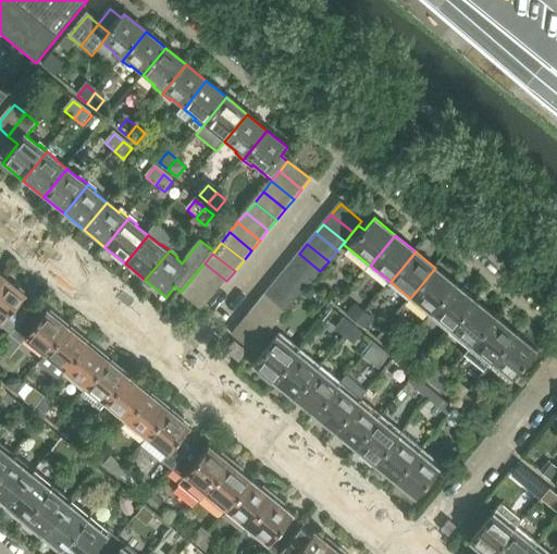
[(299,254),(291,265),(311,282),(320,271),(299,254)]
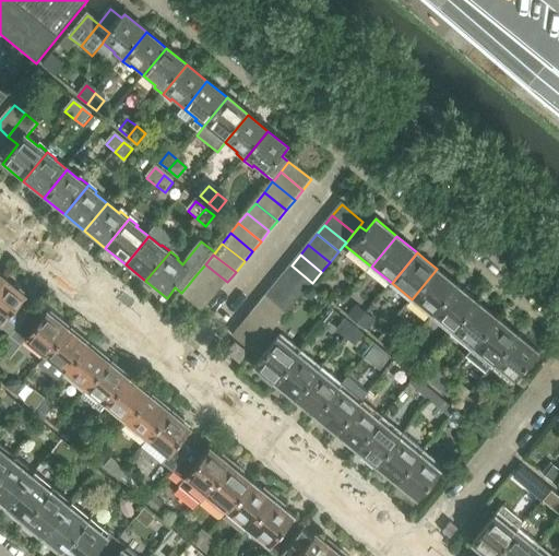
[(227,282),(205,264),(197,274),(218,293),(227,282)]
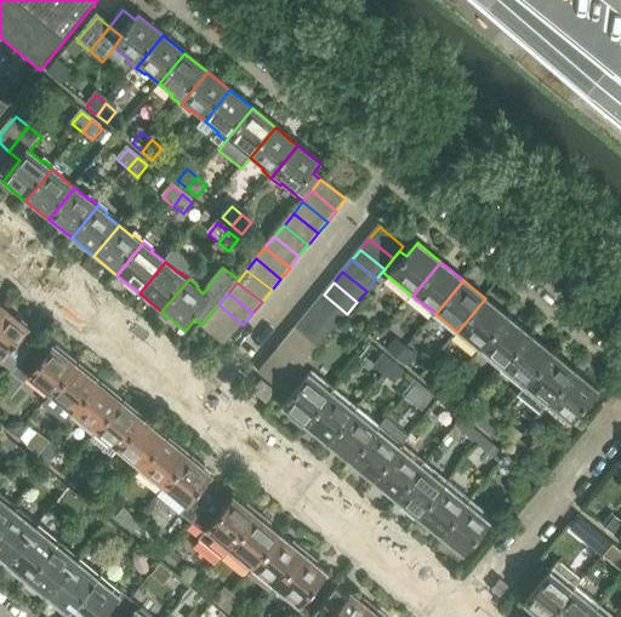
[(324,295),(314,307),(339,326),(347,314),(324,295)]
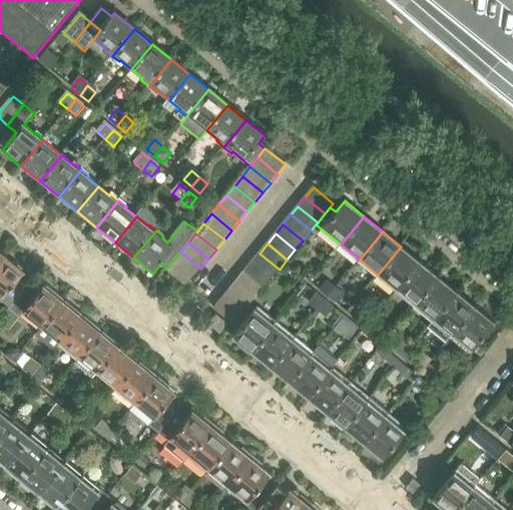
[(420,262),(401,246),(378,275),(397,291),(420,262)]
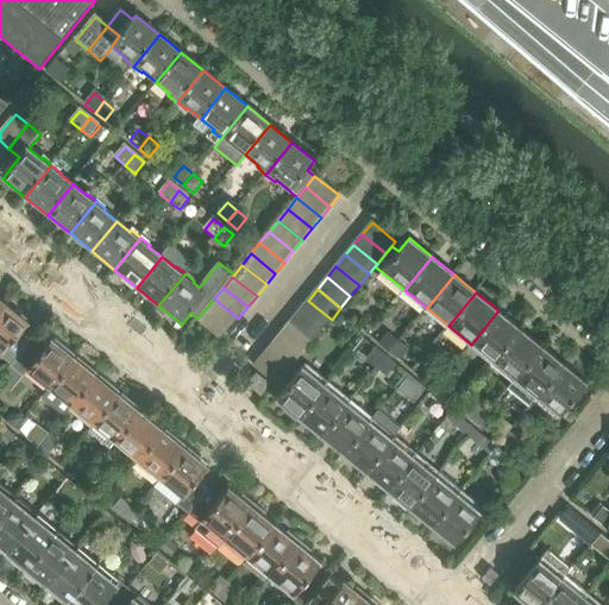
[(238,319),(214,298),(205,310),(228,329),(238,319)]
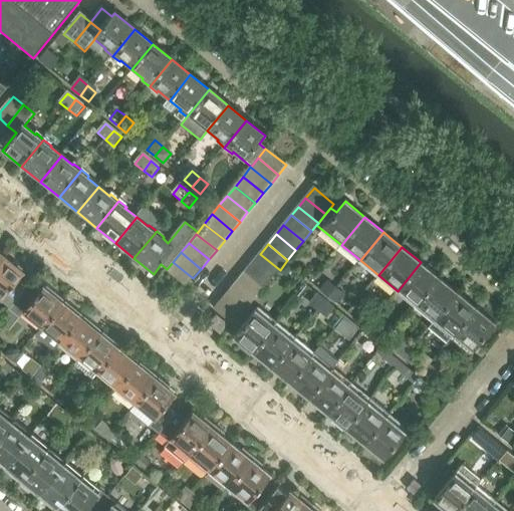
[(260,254),(252,263),(272,279),(280,270),(260,254)]
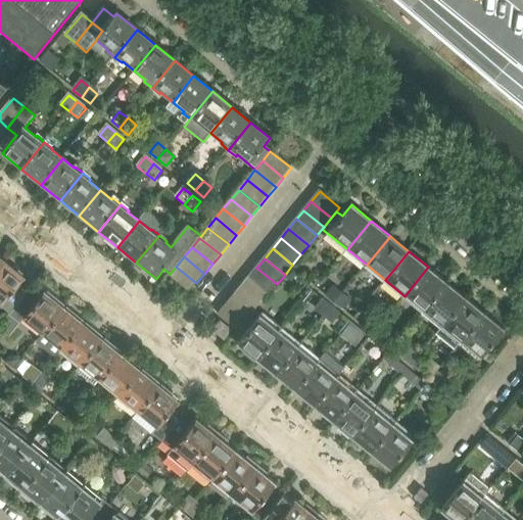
[(13,270),(5,263),(0,269),(0,303),(2,304),(0,306),(9,315),(26,294),(17,287),(25,279),(21,277),(22,275),(14,269),(13,270)]
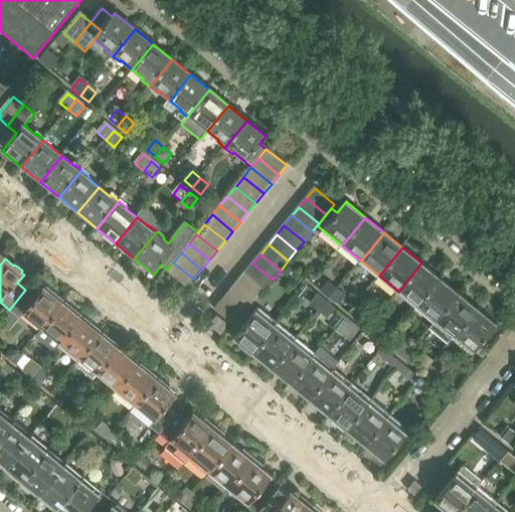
[(193,279),(173,263),(167,270),(166,272),(186,289),(193,279)]
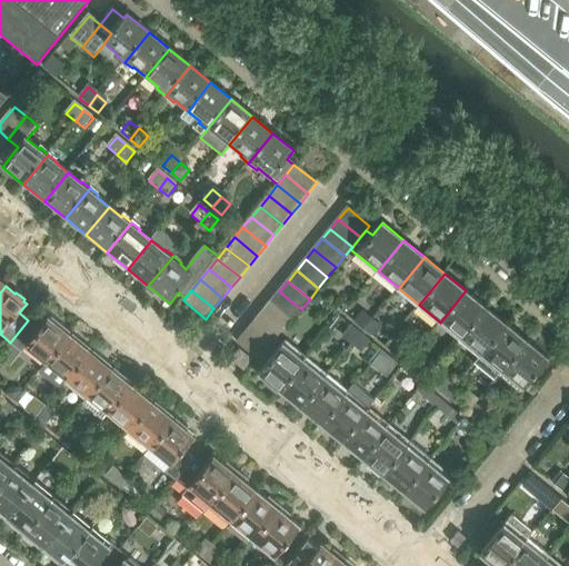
[(487,308),(466,290),(440,323),(461,339),(487,308)]
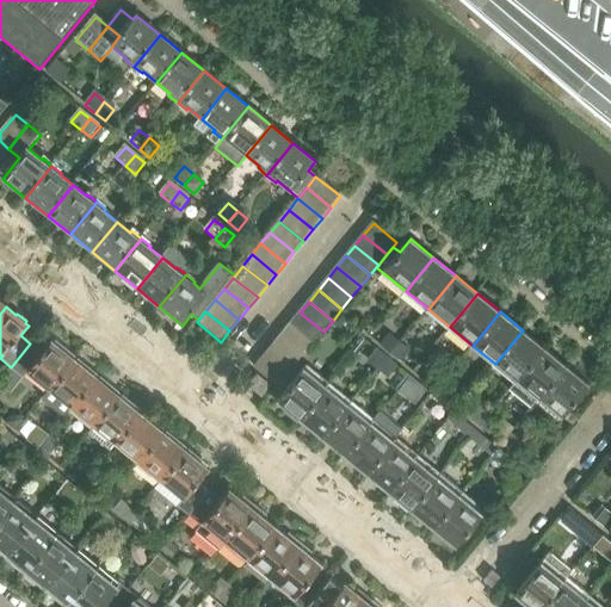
[(300,313),(290,324),(314,344),(323,332),(300,313)]
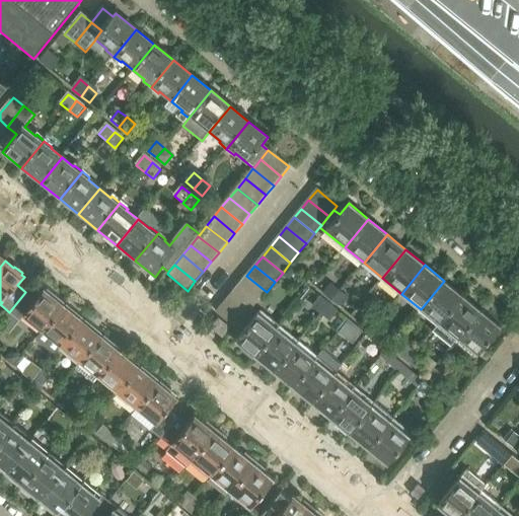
[(246,276),(239,285),(258,301),(267,292),(246,276)]
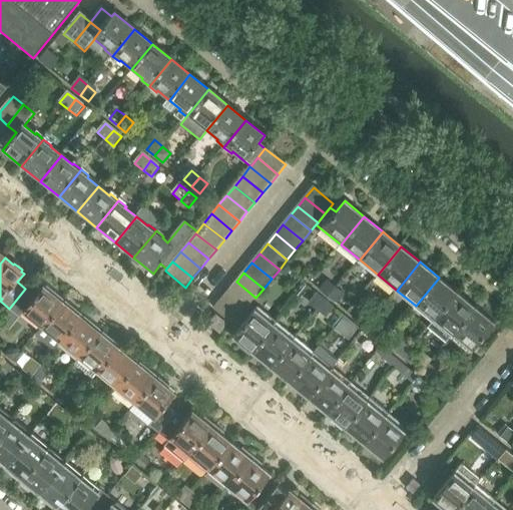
[(457,293),(439,278),(416,306),(434,321),(457,293)]
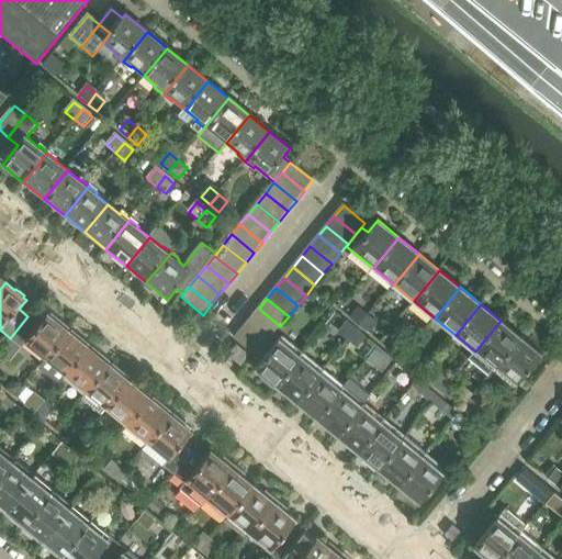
[(259,309),(250,319),(272,336),(273,334),(280,326),(259,309)]
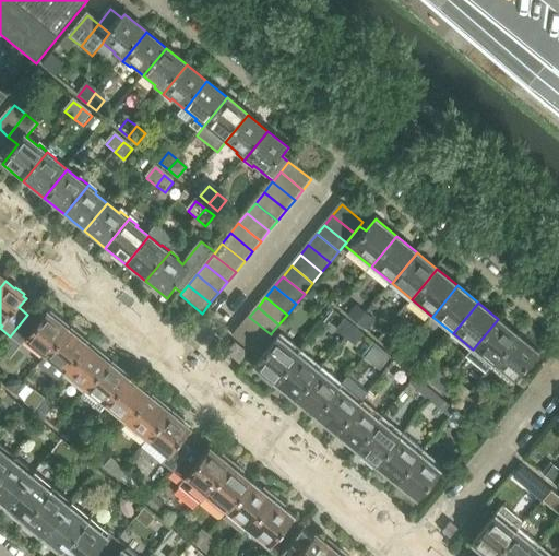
[(357,308),(348,318),(357,326),(366,315),(357,308)]
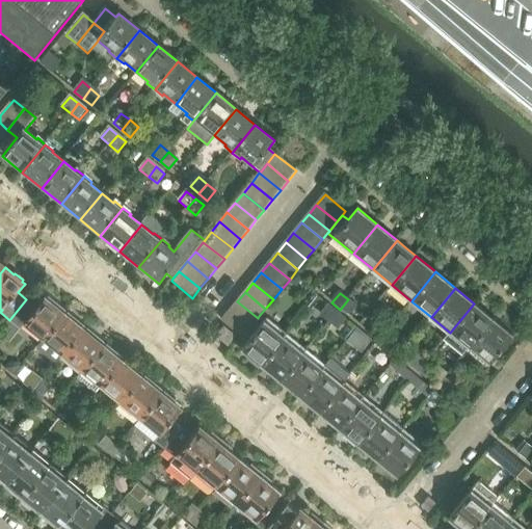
[(37,308),(26,299),(9,320),(20,328),(24,324),(45,340),(65,315),(46,298),(37,308)]
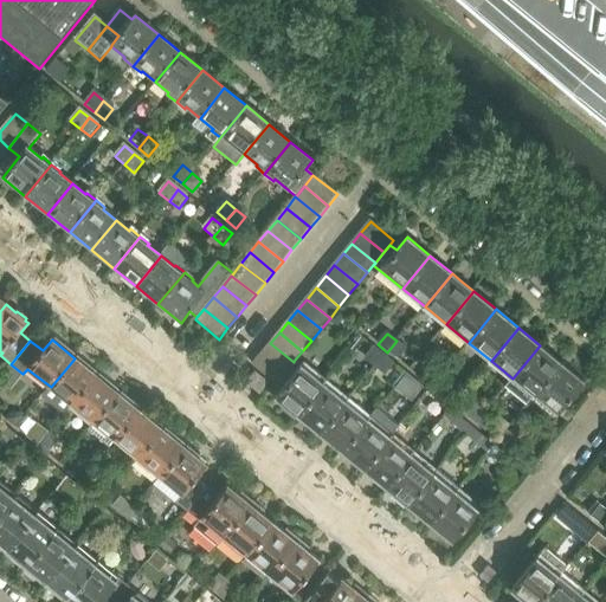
[(406,349),(397,341),(387,353),(398,361),(406,349)]
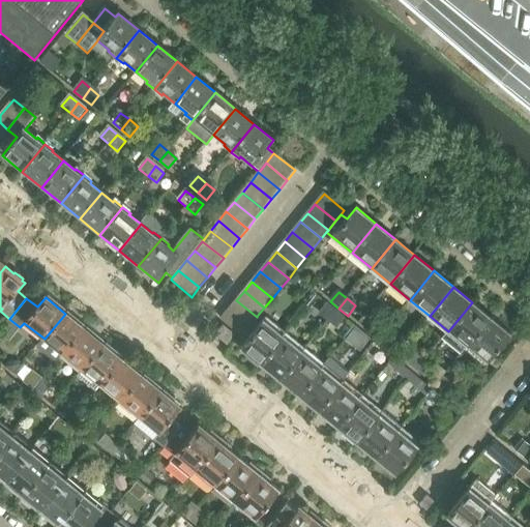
[(236,300),(228,311),(248,327),(257,317),(236,300)]
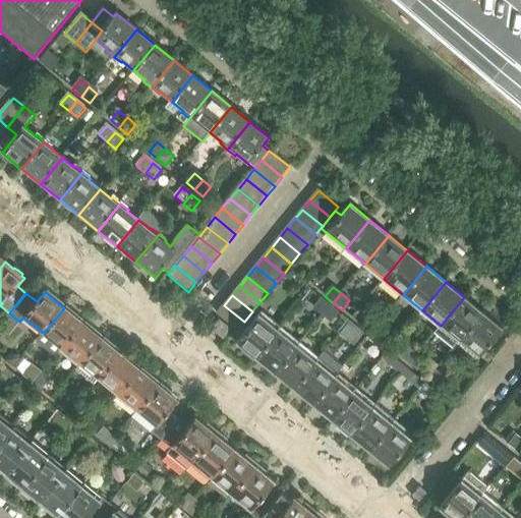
[(483,312),(464,297),(441,326),(460,341),(483,312)]
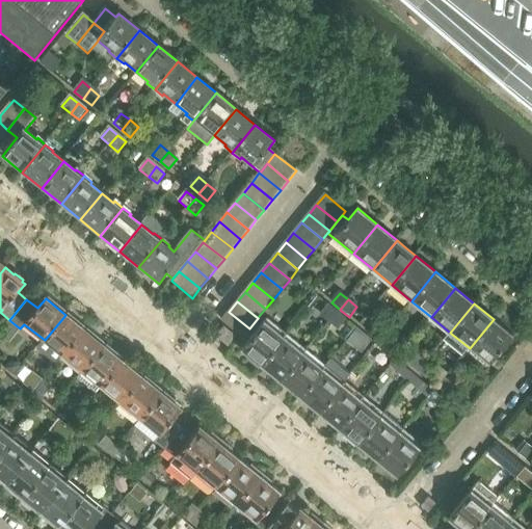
[(337,314),(328,307),(320,316),(329,323),(337,314)]
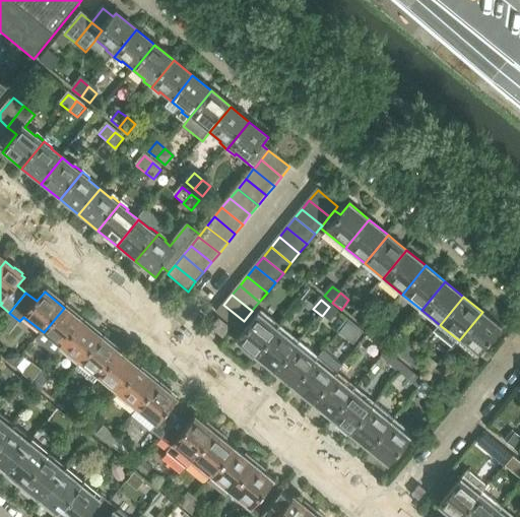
[(223,305),(216,314),(236,330),(239,327),(244,321),(223,305)]
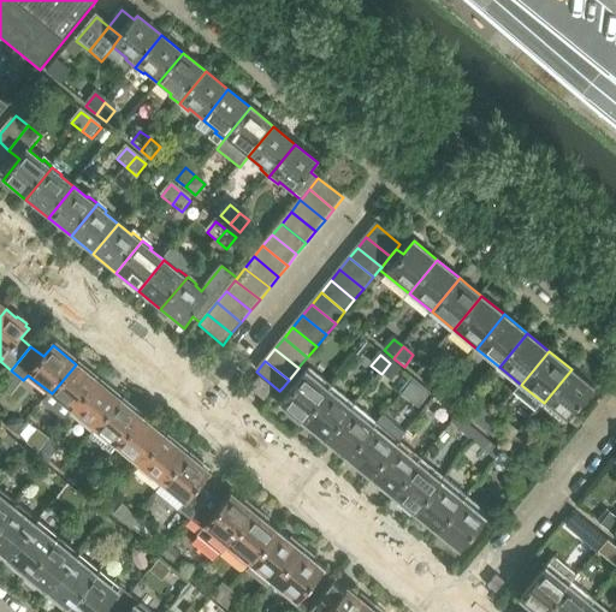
[(390,363),(381,374),(391,382),(401,370),(390,363)]
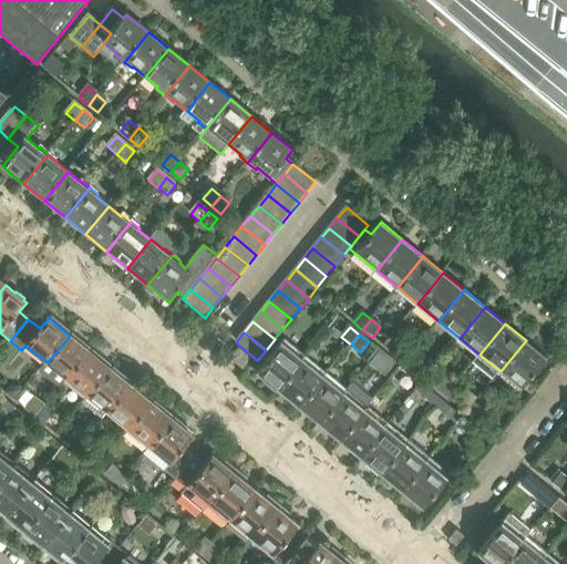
[(91,352),(70,336),(48,362),(69,380),(91,352)]
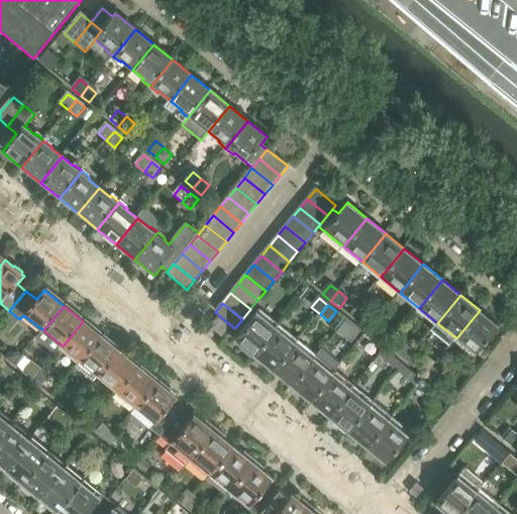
[(253,356),(277,328),(251,307),(250,309),(242,319),(237,325),(243,329),(234,340),(253,356)]
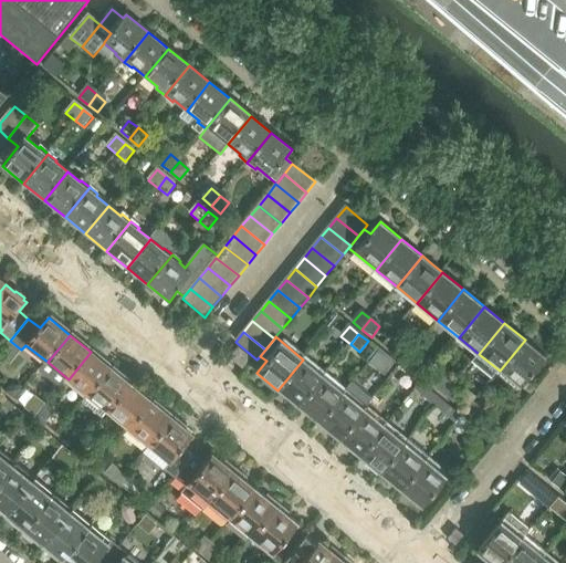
[(546,357),(525,340),(500,371),(521,388),(546,357)]
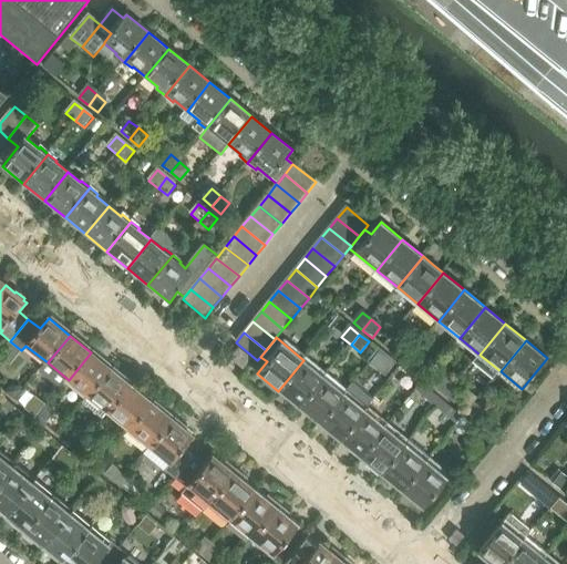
[(403,346),(394,357),(403,363),(412,354),(403,346)]
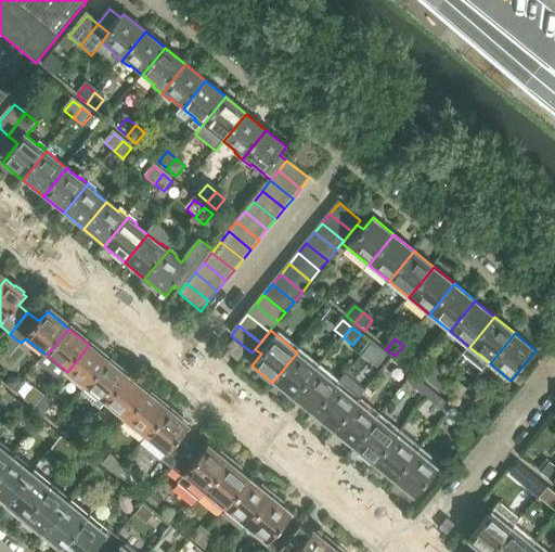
[(237,362),(246,352),(234,343),(227,352),(237,362)]
